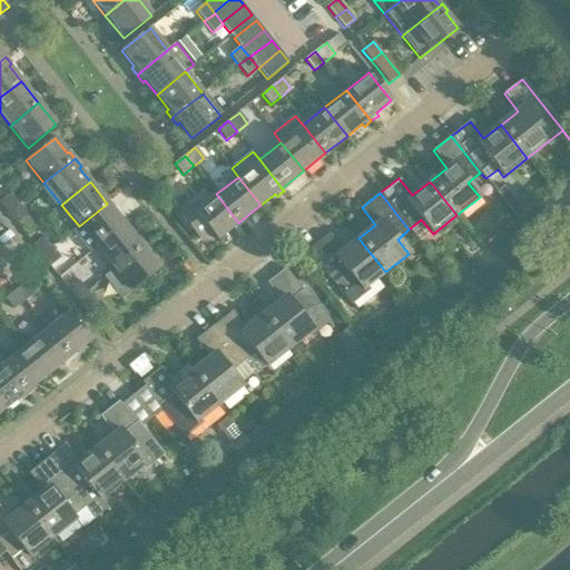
[(0,200),(0,204),(7,213),(18,205),(9,194),(0,200)]
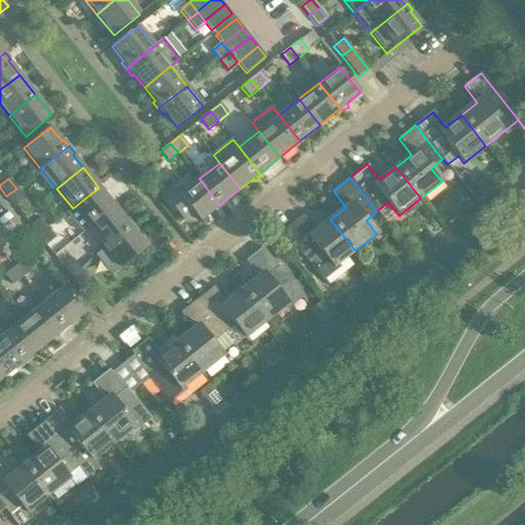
[(173,189),(164,196),(183,220),(193,213),(199,221),(213,210),(215,212),(221,207),(219,205),(199,178),(178,195),(173,189)]
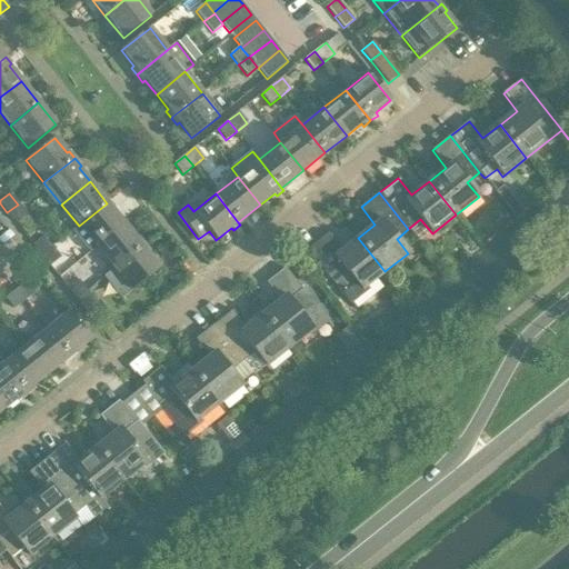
[(79,226),(71,231),(89,253),(96,248),(125,225),(107,203),(79,226)]
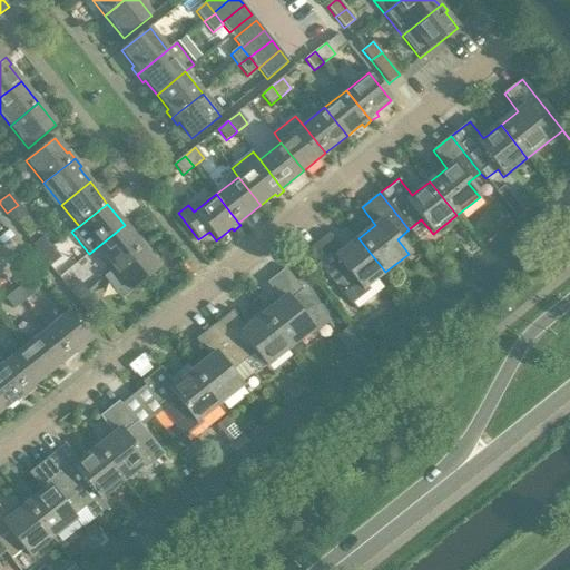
[(18,205),(7,213),(16,224),(26,215),(18,205)]
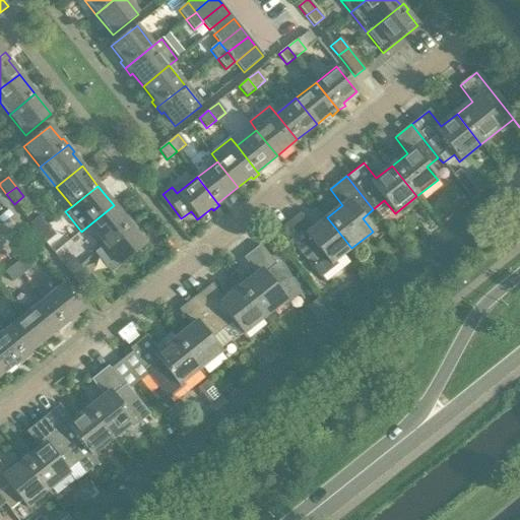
[(114,205),(87,226),(104,246),(130,225),(114,205)]
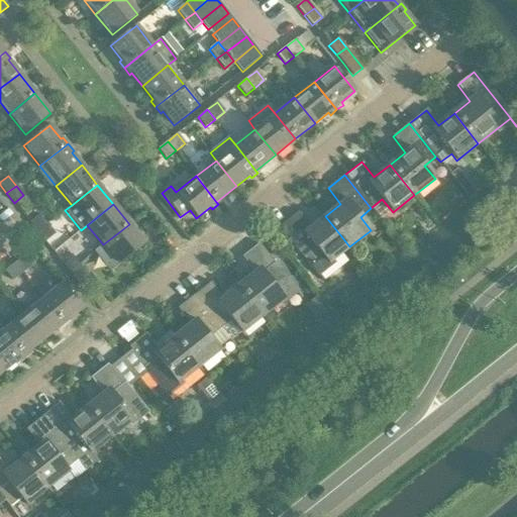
[(349,246),(325,216),(309,228),(297,213),(280,226),(323,281),(323,280),(317,273),(349,246)]
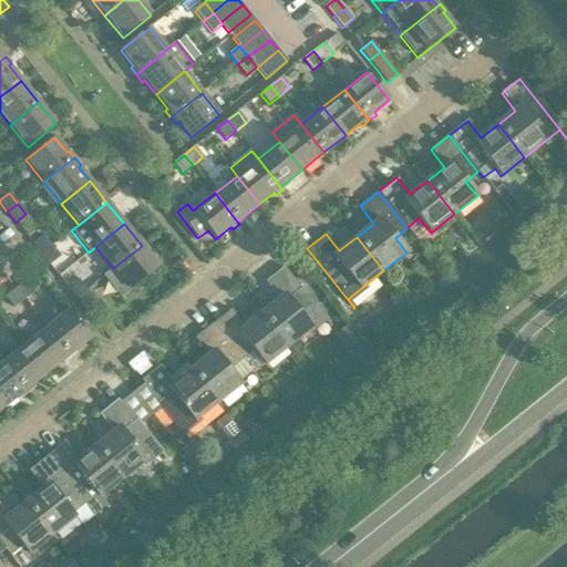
[(32,245),(41,255),(51,247),(43,236),(32,245)]
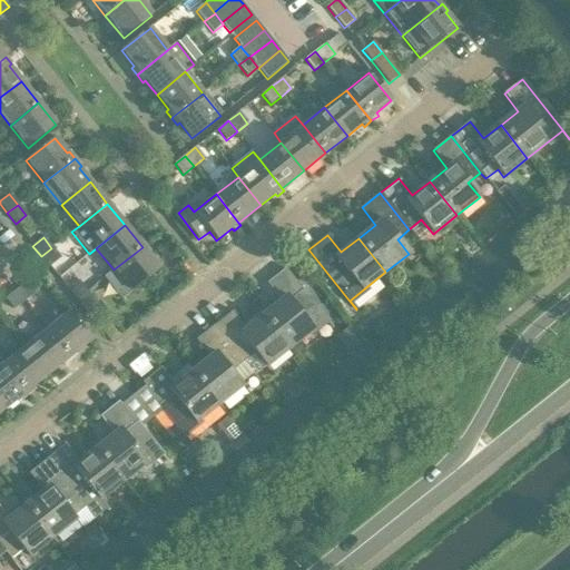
[(114,269),(104,278),(121,301),(160,269),(148,254),(150,252),(145,245),(143,247),(114,269)]
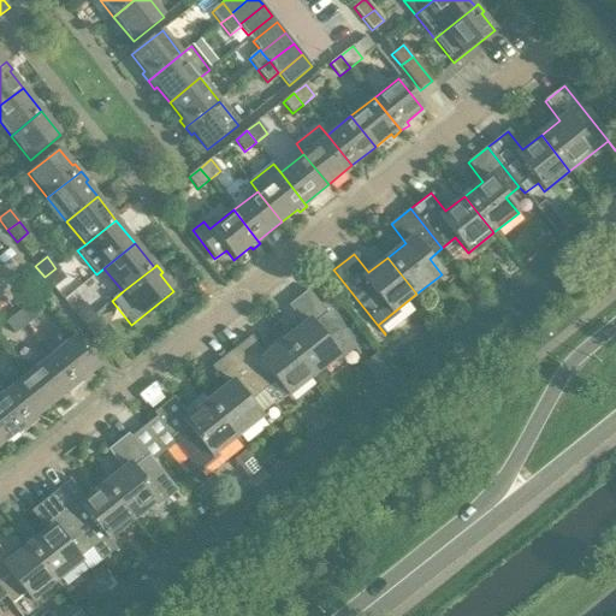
[(55,268),(45,277),(53,288),(65,279),(55,268)]
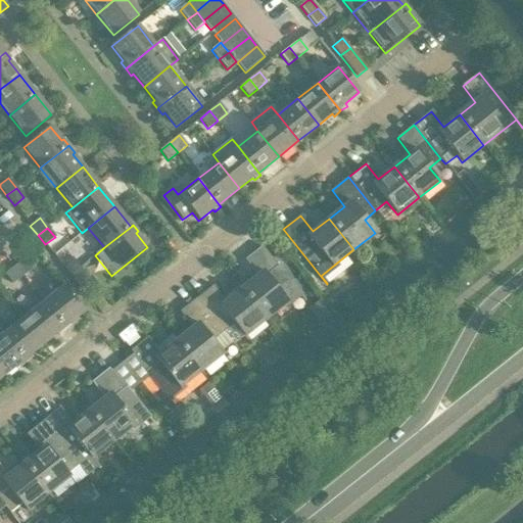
[(257,276),(241,289),(266,320),(298,294),(304,302),(305,301),(262,246),(244,260),(257,276)]
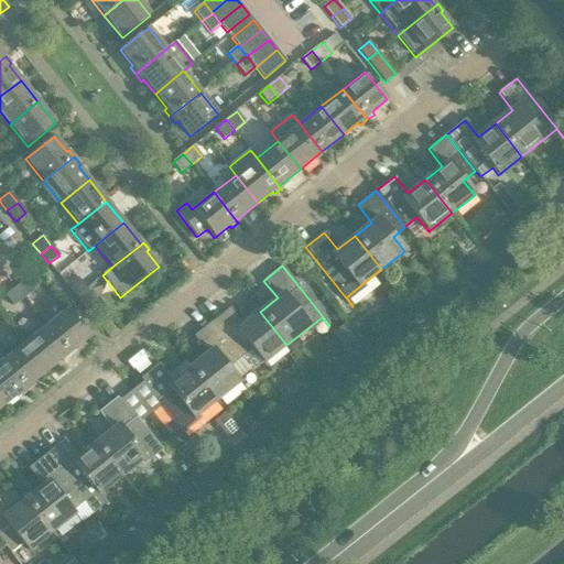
[(67,286),(75,296),(86,288),(77,278),(67,286)]
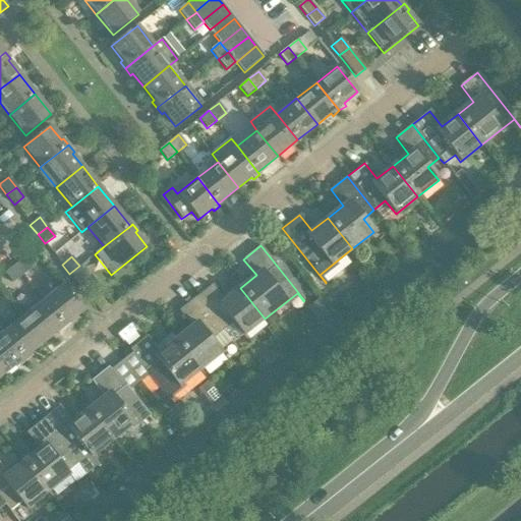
[(23,257),(14,266),(21,276),(31,268),(23,257)]
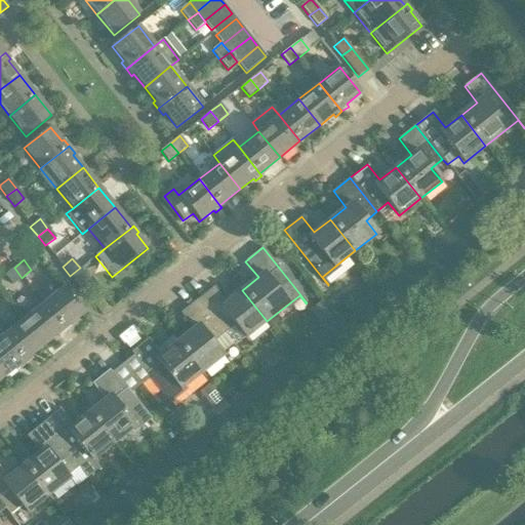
[(22,278),(14,268),(4,275),(12,285),(22,278)]
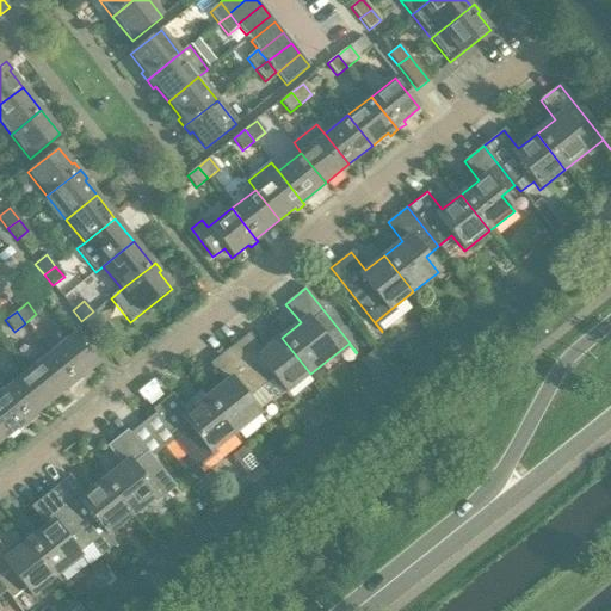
[(93,312),(81,321),(91,333),(102,323),(93,312)]
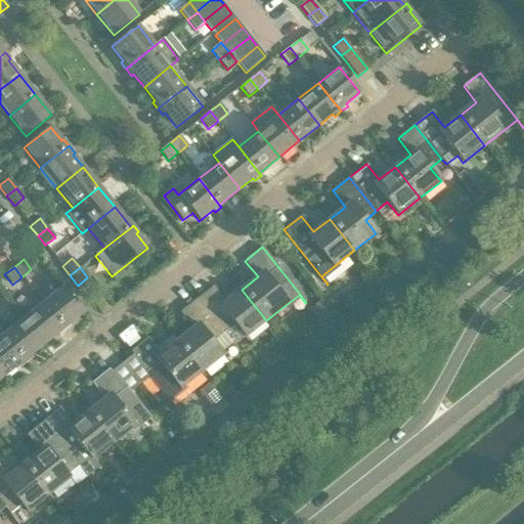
[(62,287),(43,303),(63,330),(84,312),(62,287)]
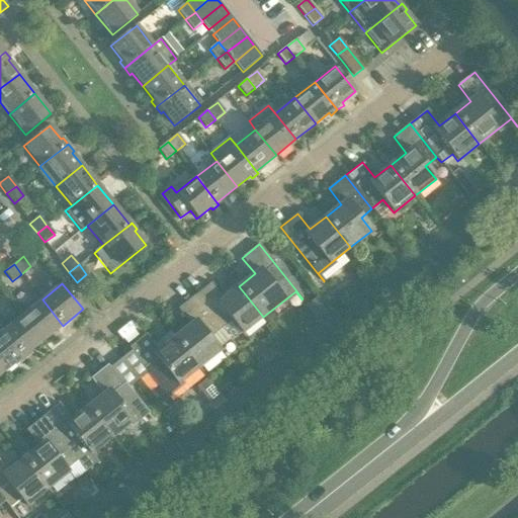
[(210,283),(194,296),(221,330),(231,343),(242,334),(263,317),(239,286),(224,298),(210,283)]
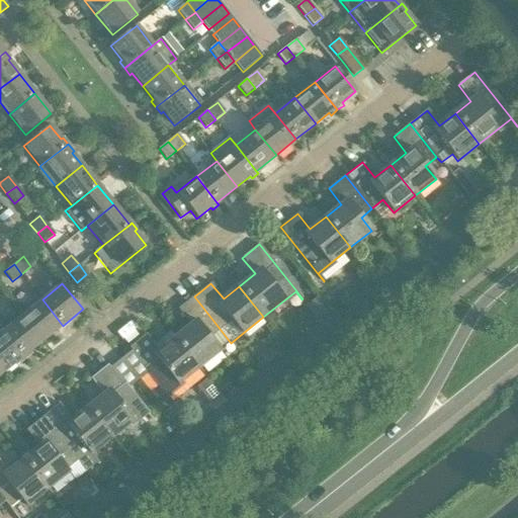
[(190,325),(174,338),(198,368),(220,351),(209,339),(221,330),(194,296),(177,310),(190,325)]
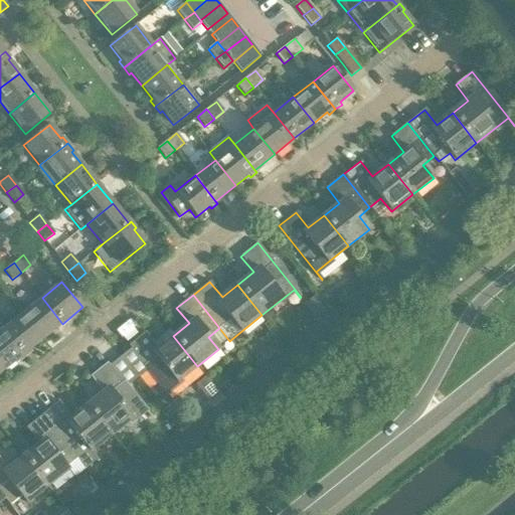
[(42,298),(22,314),(43,339),(56,329),(58,331),(64,326),(62,324),(42,298)]
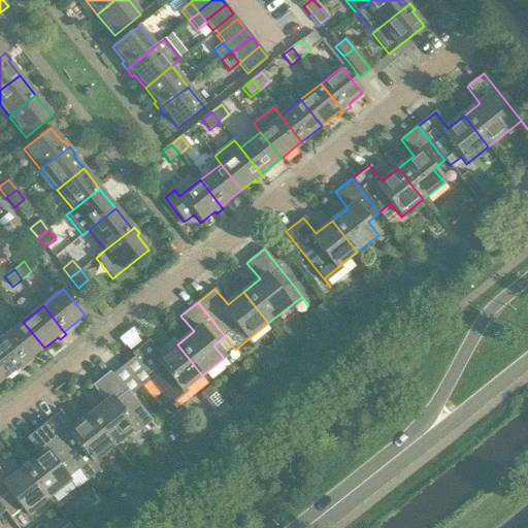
[(23,322),(3,337),(24,364),(26,366),(32,361),(30,359),(44,348),(23,322)]
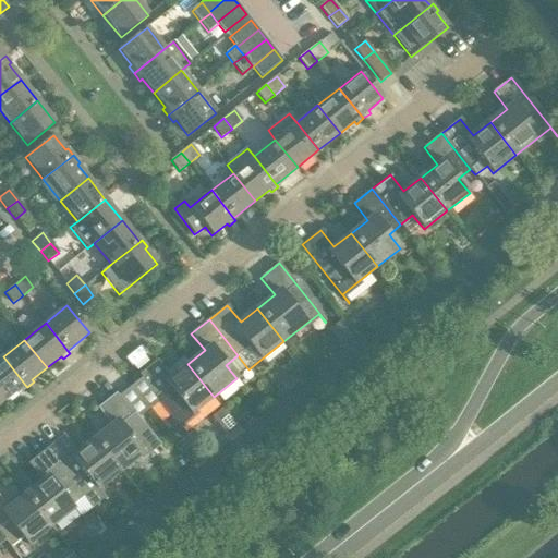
[(0,352),(0,396),(4,401),(19,390),(21,392),(27,387),(25,385),(3,356),(0,352)]
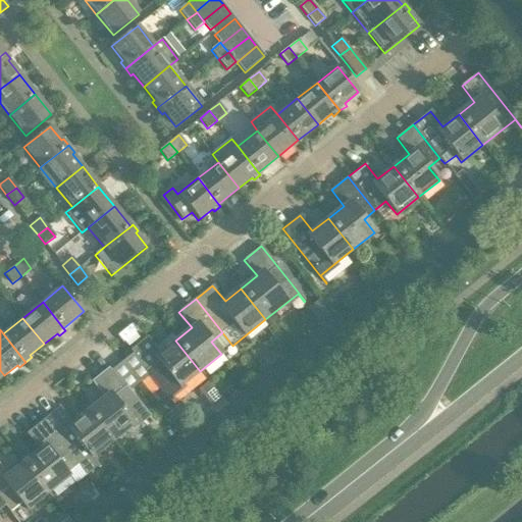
[(147,337),(129,351),(173,406),(174,405),(168,397),(200,371),(175,341),(160,353),(147,337)]
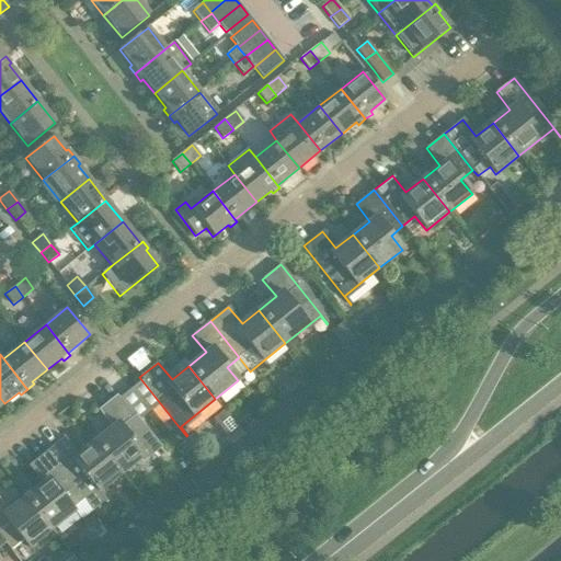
[(112,427),(94,442),(121,474),(156,447),(162,455),(163,455),(116,396),(98,411),(112,427)]
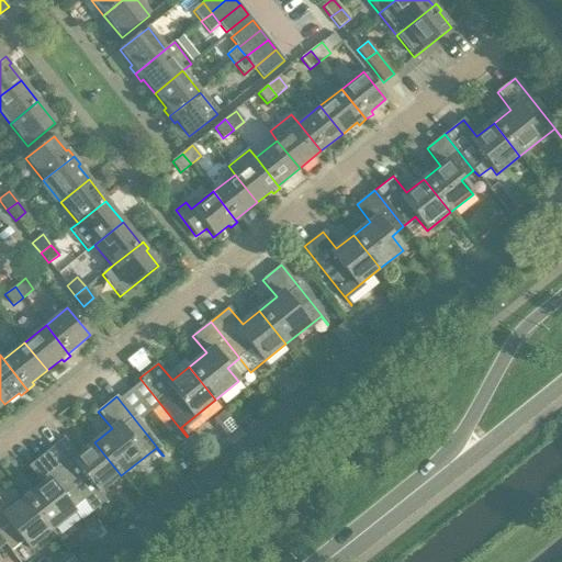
[(64,438),(46,453),(75,490),(85,501),(93,512),(104,502),(98,494),(121,475),(94,442),(78,456),(64,438)]
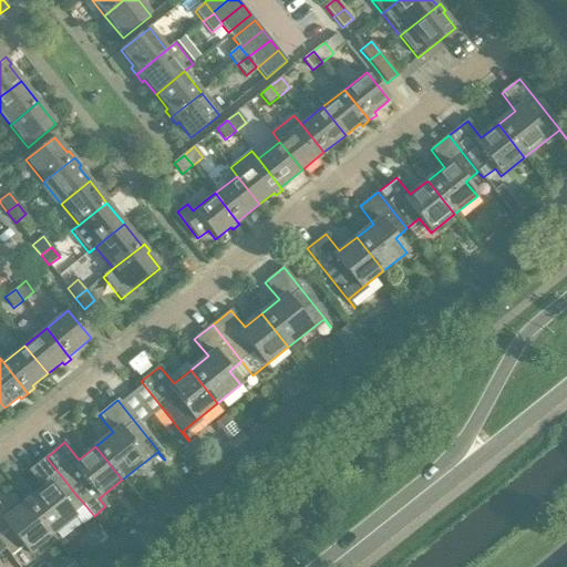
[(42,488),(26,503),(52,536),(74,517),(73,515),(85,505),(75,494),(47,457),(29,472),(42,488)]
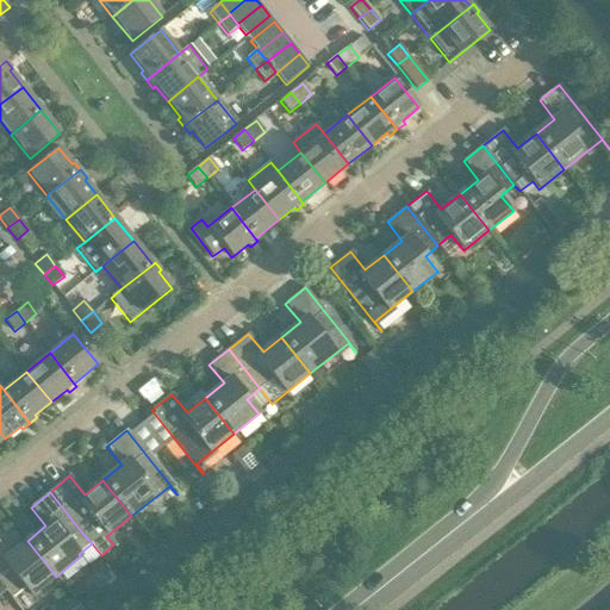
[(0,543),(0,585),(5,592),(12,599),(25,590),(31,597),(56,577),(27,541),(8,555),(0,543)]
